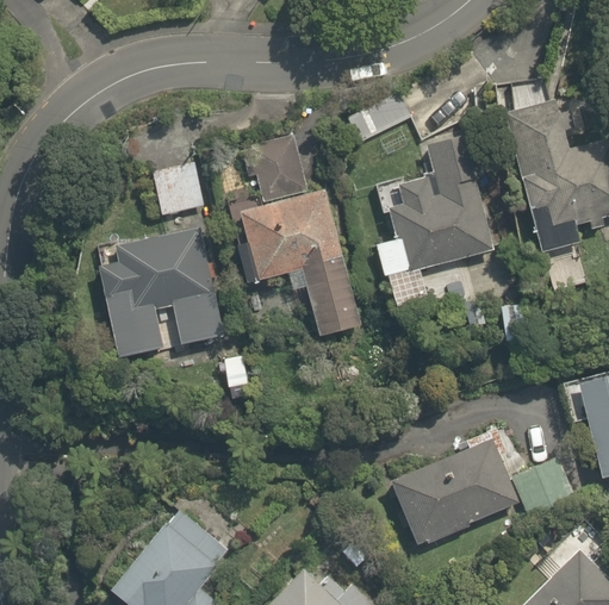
[(446,89),(409,106),(423,137),(460,122),(446,89)]
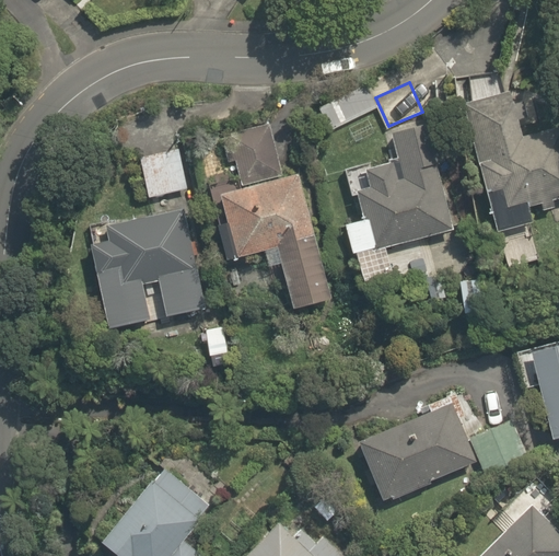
[(558,132),(515,142),(508,102),(469,109),(491,215),(558,200),(558,132)]
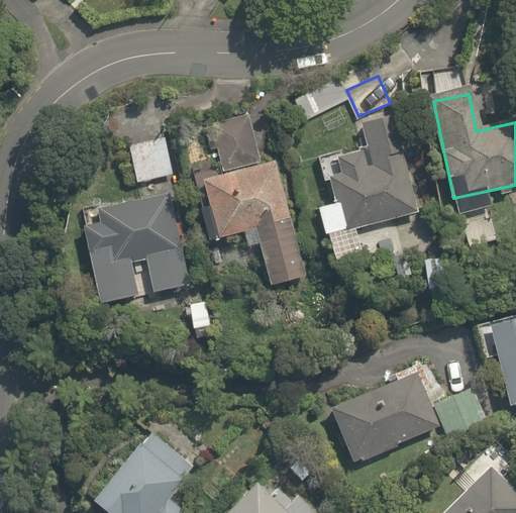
[(332,199),(316,203),(324,234),(415,211),(393,124),(365,131),(370,151),(340,159),(344,176),(327,181),(332,199)]
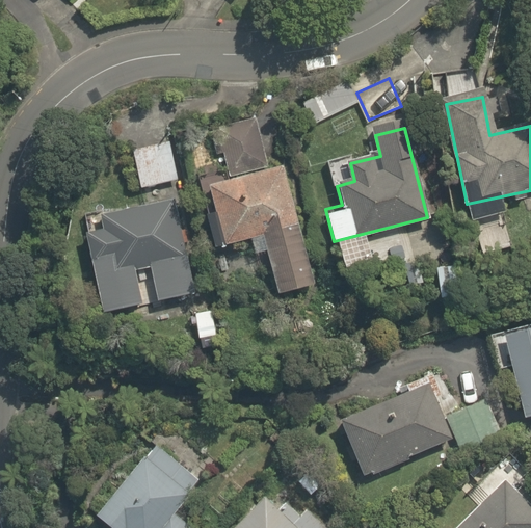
[(145,135),(148,144),(135,147),(143,186),(177,179),(168,140),(158,142),(156,133),(145,135)]
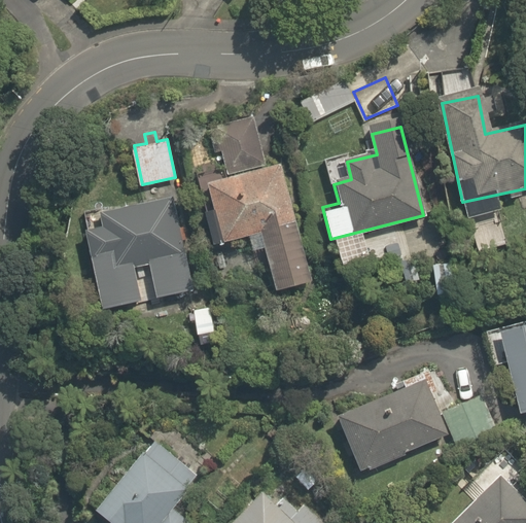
[(210,181),(225,244),(263,235),(277,295),(314,286),(284,163),(210,181)]
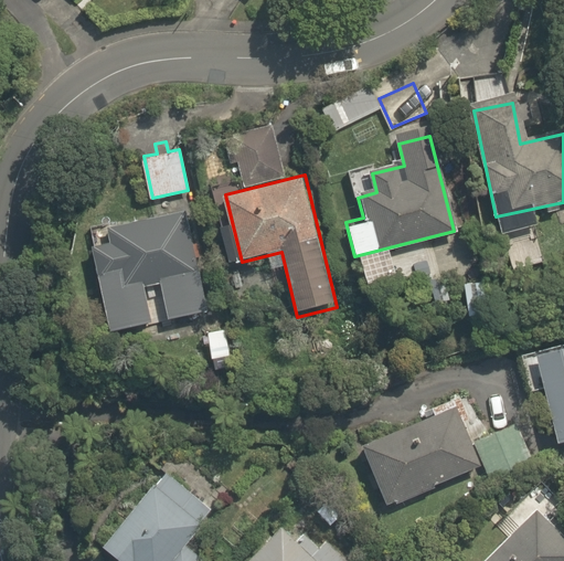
[(112,336),(152,326),(144,288),(159,285),(168,323),(210,313),(185,207),(86,230),(112,336)]
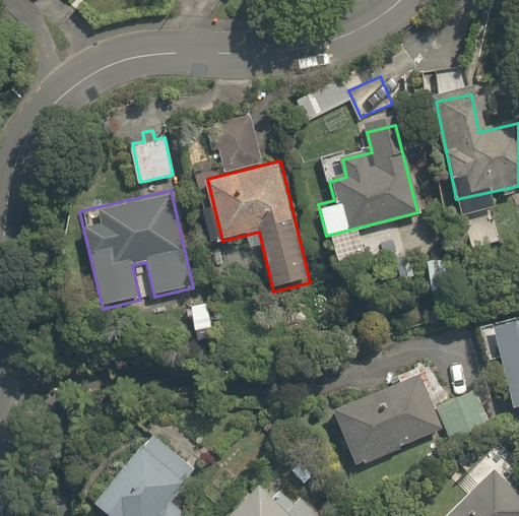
[(518,319),(495,326),(505,368),(493,371),(500,402),(512,399),(516,414),(518,413),(518,319)]
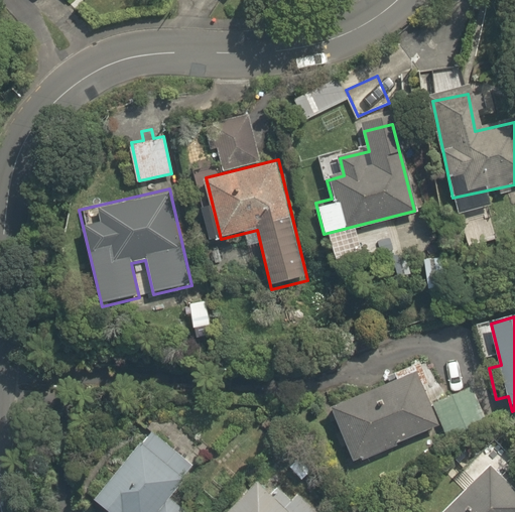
[(415,376),(331,411),(353,463),(437,428),(415,376)]
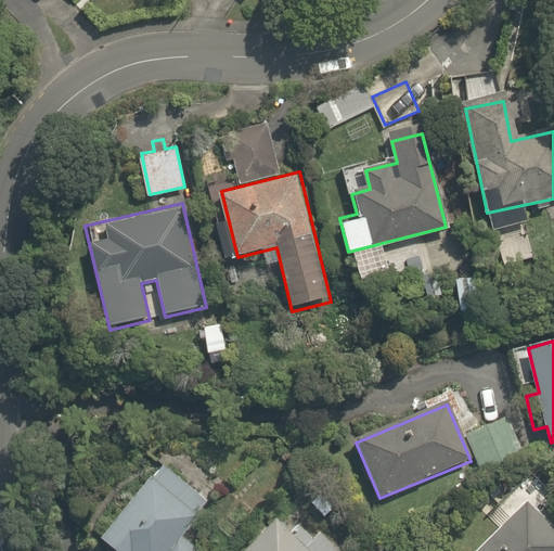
[(185,530),(210,491),(156,457),(101,543),(113,550),(200,550),(205,542),(185,530)]
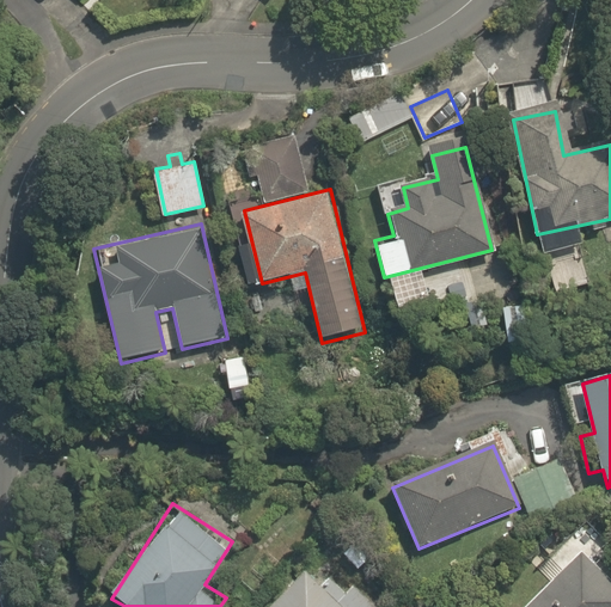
[(606,606),(610,602),(610,583),(575,549),(519,606),(606,606)]
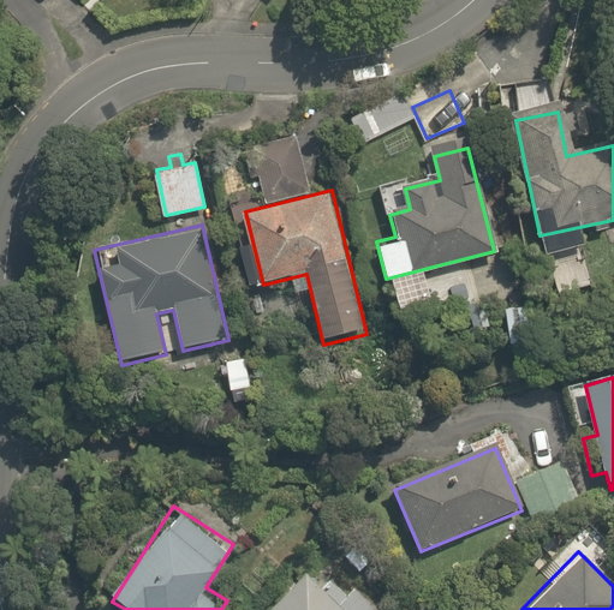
[(317,572),(310,564),(261,609),(375,609),(385,600),(339,552),(317,572)]
